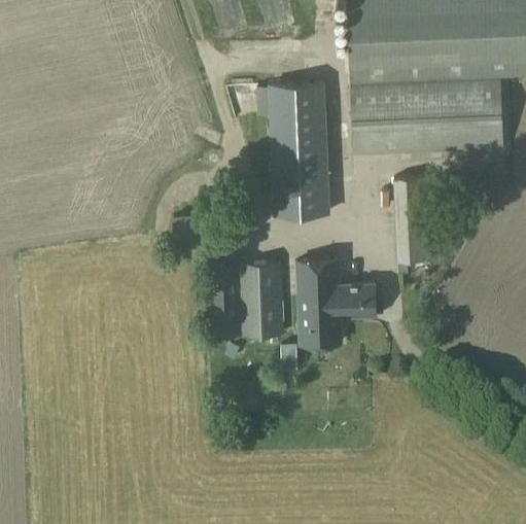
[(525,0),(347,0),(351,83),(499,77),(525,75),(525,0)]
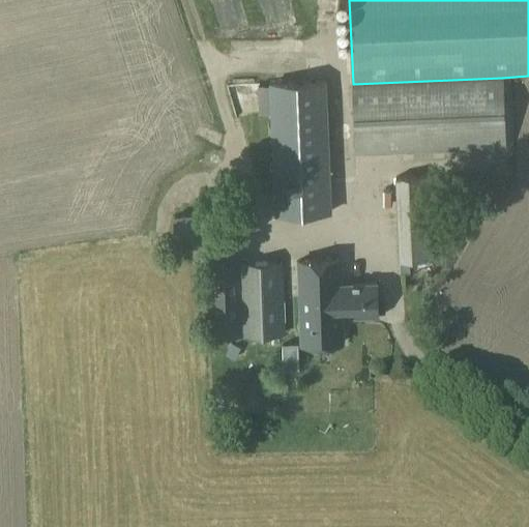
[(251,78),(225,79),(226,108),(252,107),(251,78)]
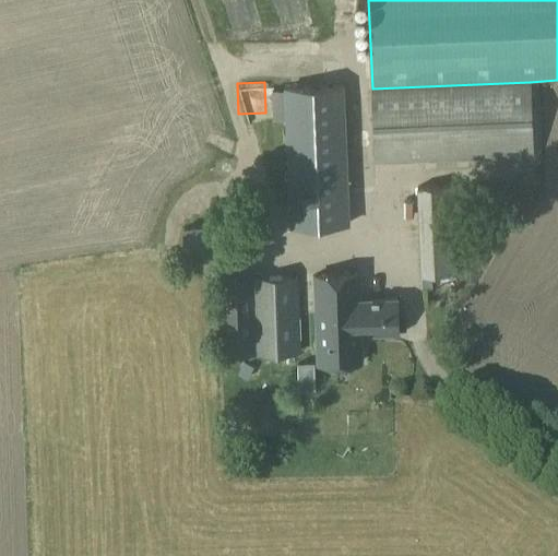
[(533,157),(530,82),(372,89),(376,164),(533,157)]
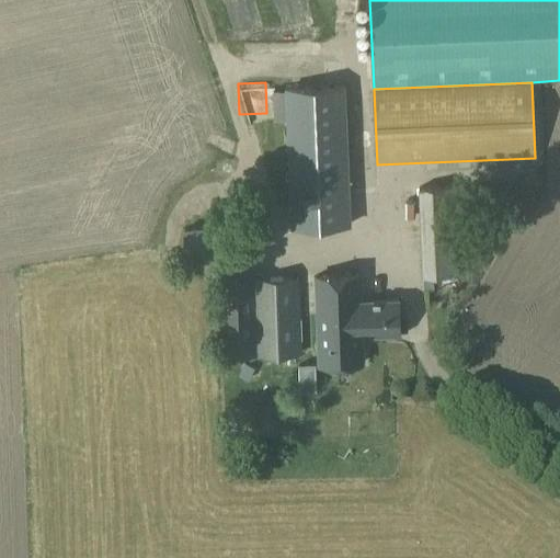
[(287,123),(292,230),(352,228),(346,87),(286,90),(286,91),(272,92),(274,124),(287,123)]
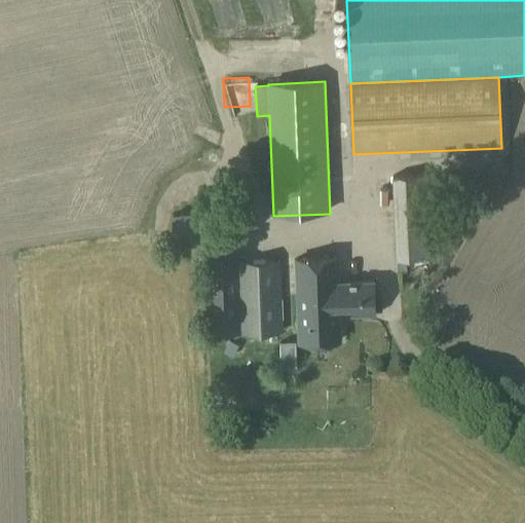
[(397,261),(430,260),(426,177),(392,178),(397,261)]
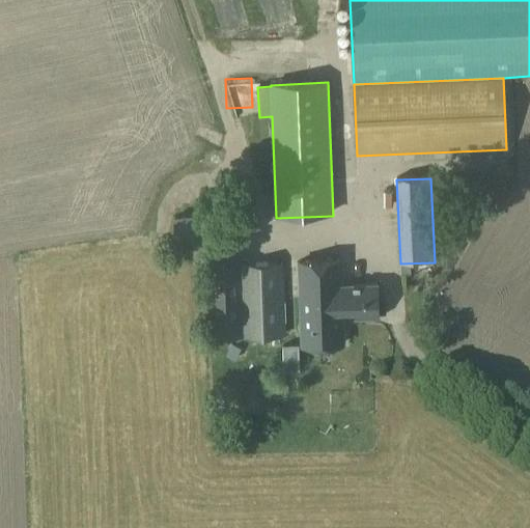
[(216,252),(215,250),(214,249),(215,249),(215,245),(250,242),(247,212),(212,216),(197,216),(174,219),(176,252),(210,249),(207,251),(208,254),(211,255),(214,255),(216,252)]
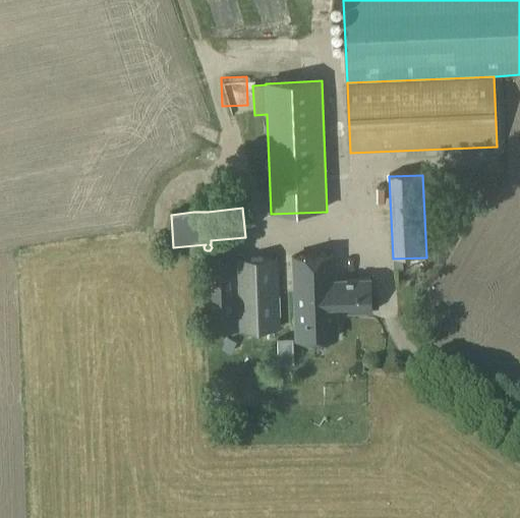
[(337,339),(337,317),(336,305),(336,291),(335,257),(294,259),(297,340),(337,339)]
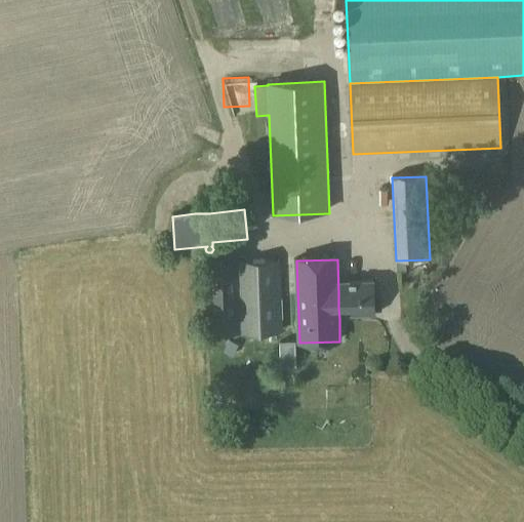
[(207,335),(241,334),(241,333),(283,332),(281,262),(205,264),(207,335)]
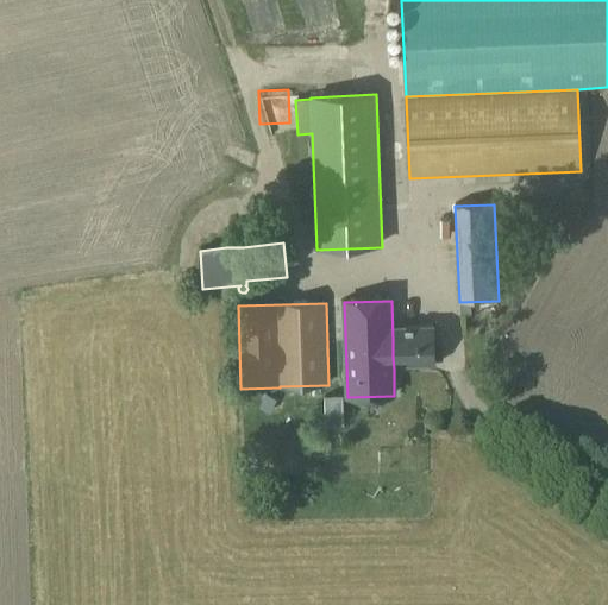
[(402,339),(393,340),(393,357),(408,355),(408,364),(434,363),(433,328),(401,329),(402,339)]
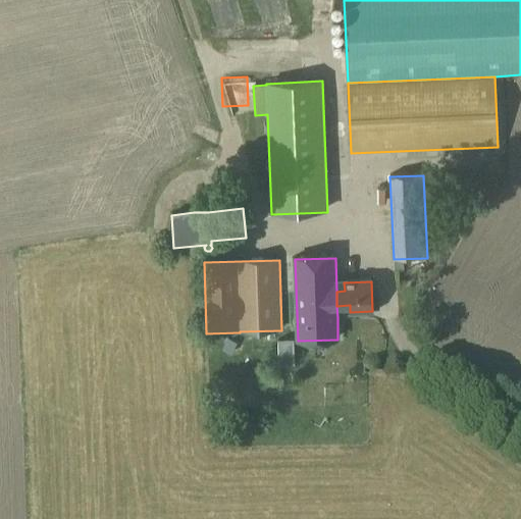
[(294,366),(294,342),(278,343),(279,367),(294,366)]
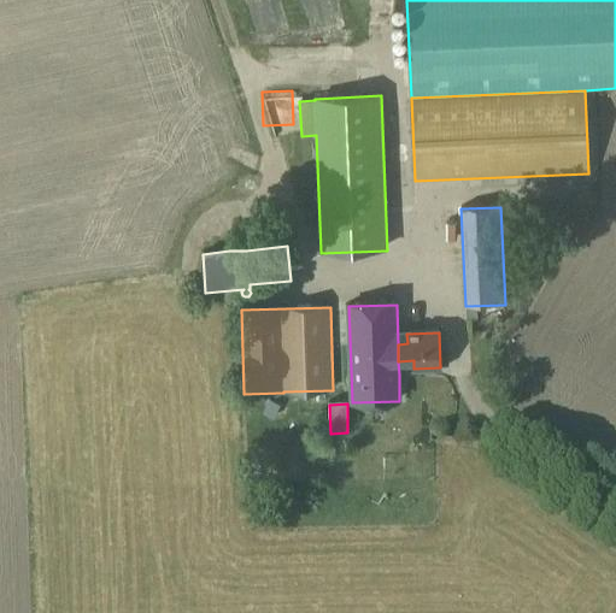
All buildings are outlined.
